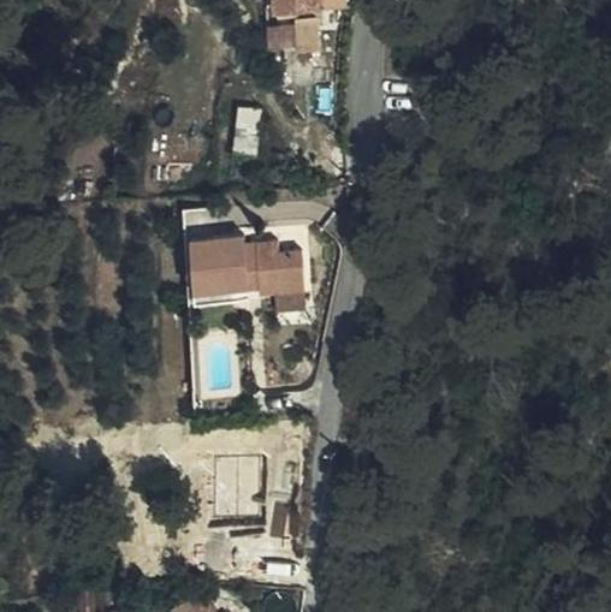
[(262,0),(265,21),(321,16),(320,0),(262,0)]
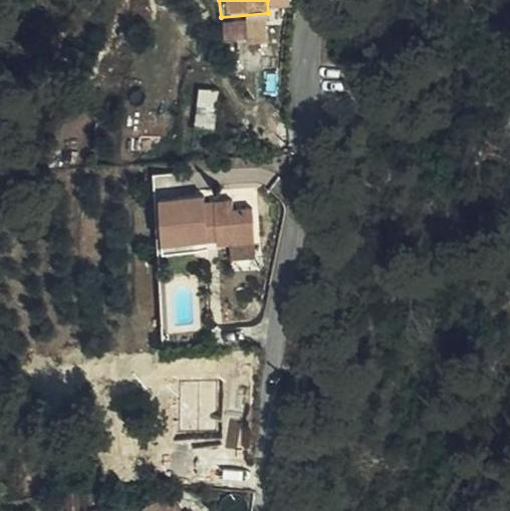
[(267,0),(268,13),(286,11),(285,0),(267,0)]
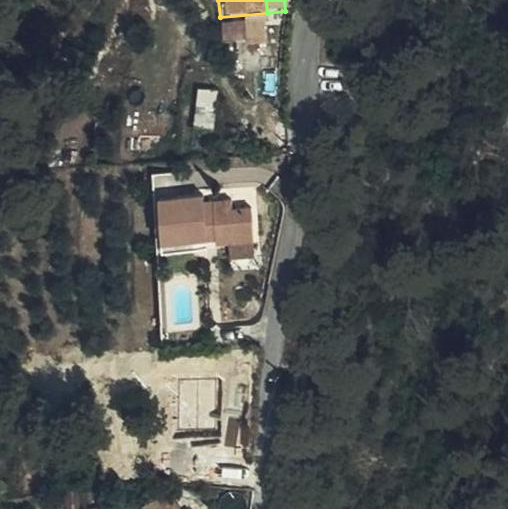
[(264,39),(262,16),(245,17),(247,40),(264,39)]
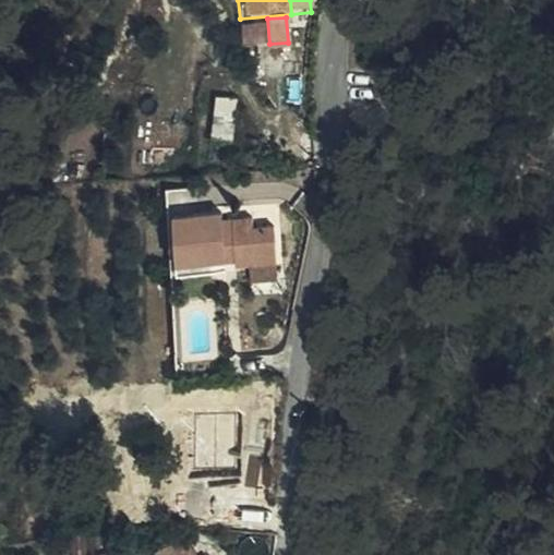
[(229,139),(235,98),(215,96),(211,136),(229,139)]
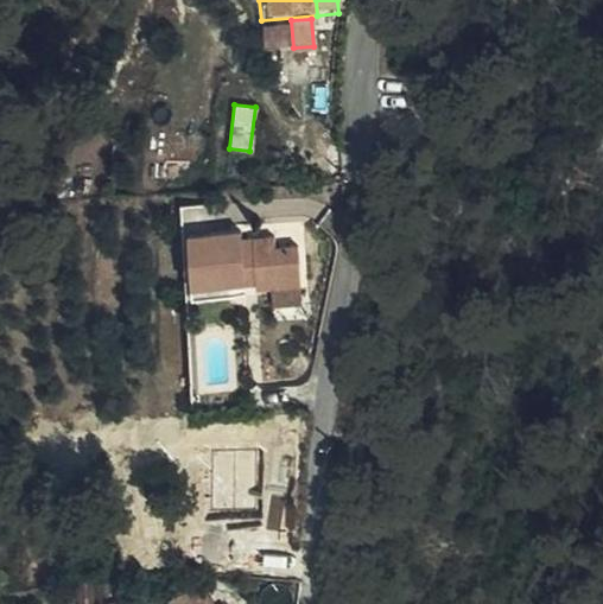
[(293,297),(294,258),(272,258),(272,248),(241,247),(241,236),(188,235),(188,290),(241,290),(240,281),(254,283),(254,297),(267,297),(293,297)]
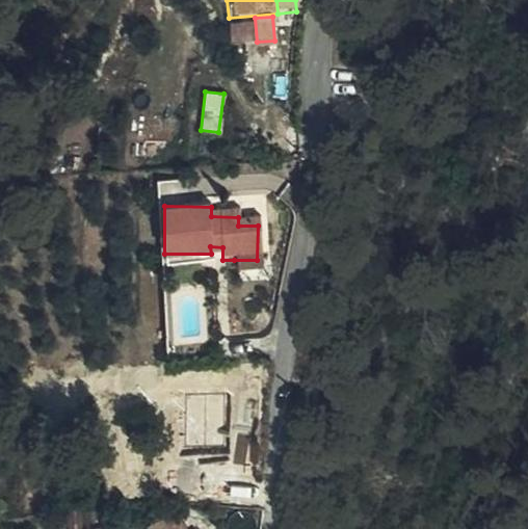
[(257,260),(234,260),(234,287),(256,288),(257,260)]
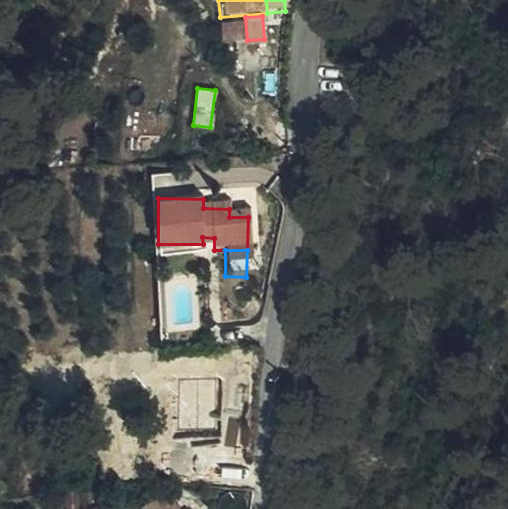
[(212,404),(213,377),(187,377),(187,405),(212,404)]
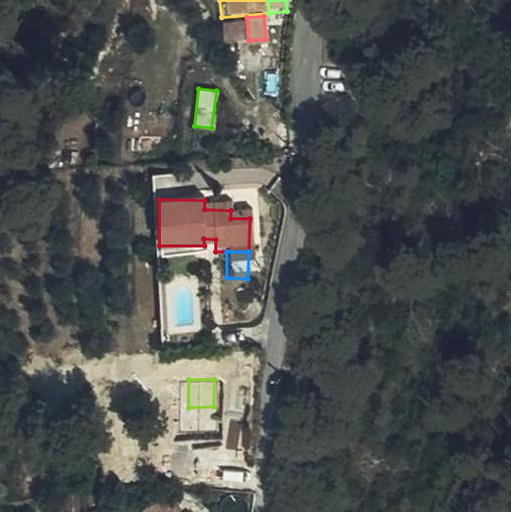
[(78,511),(80,495),(64,494),(63,511),(78,511)]
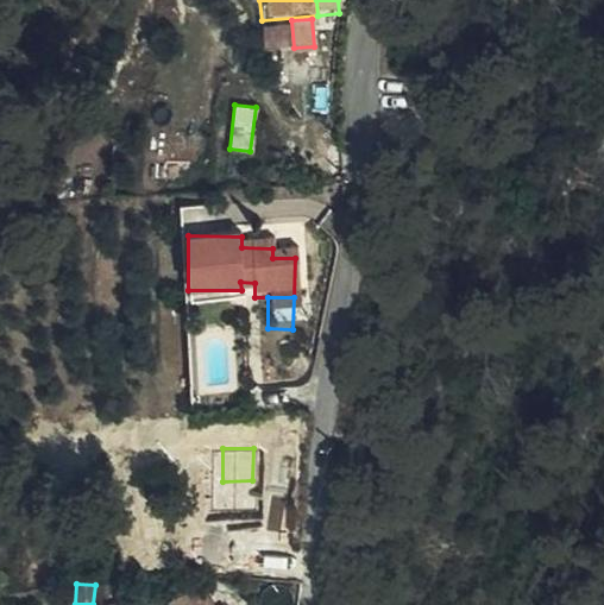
[(175,600),(176,604),(214,604),(205,585),(175,600)]
